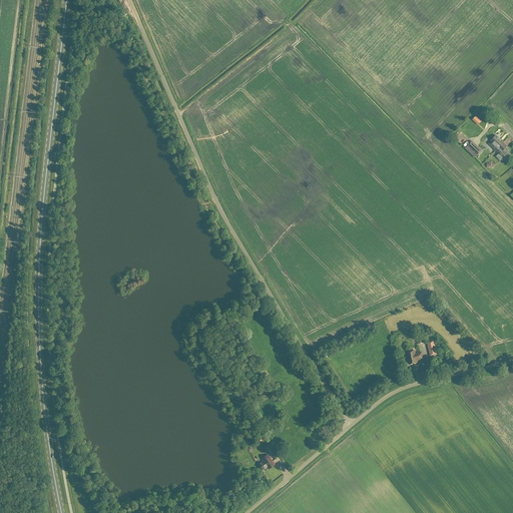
[(502,138),(506,133),(502,129),(498,133),(502,138)]
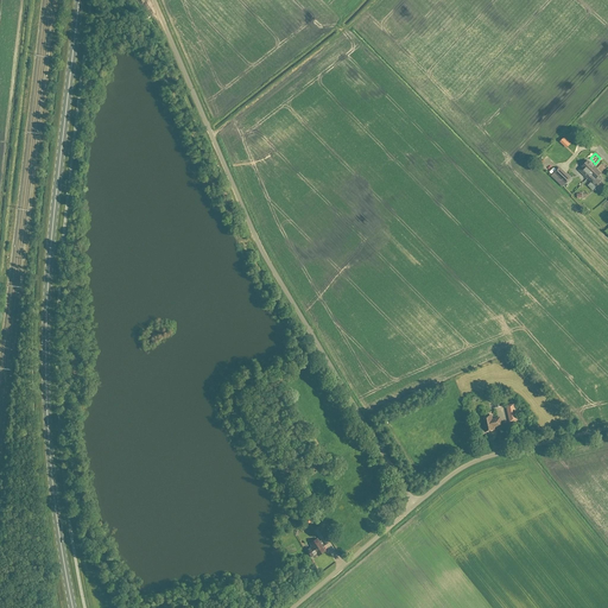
[(578,170),(588,178),(596,169),(588,160),(582,166),(578,170)]
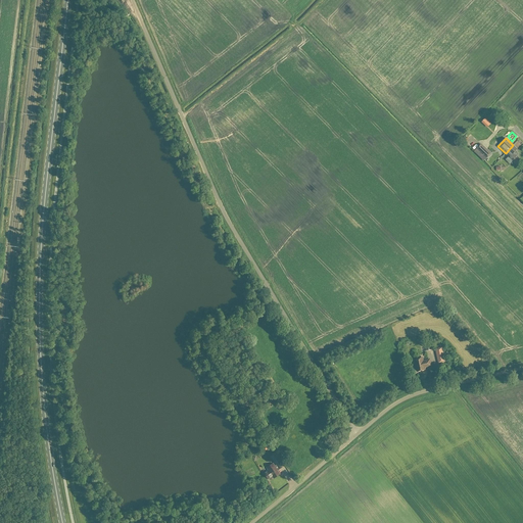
[(490,153),(481,144),(477,149),(486,158),(490,153)]
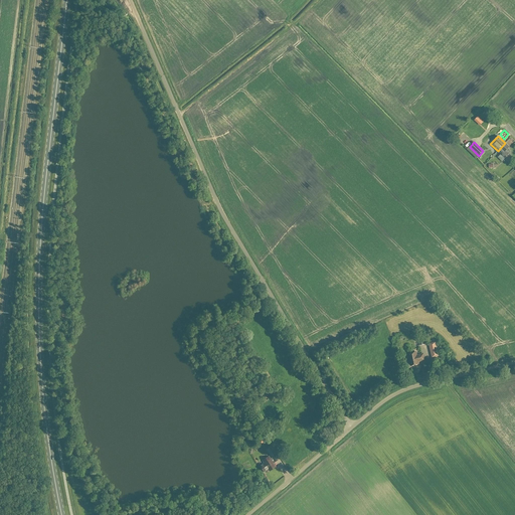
[(509,147),(505,143),(498,151),(505,158),(508,155),(508,154),(509,153),(510,152),(510,151),(509,150),(508,148),(509,147)]
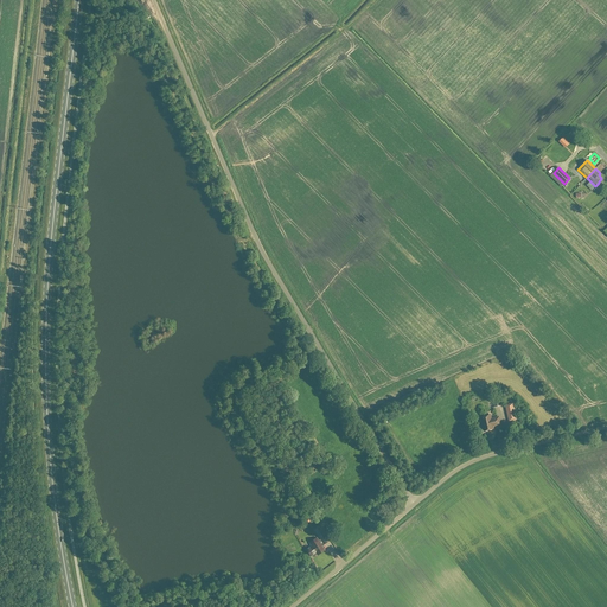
[(505,406),(509,421),(517,420),(513,403),(505,406)]
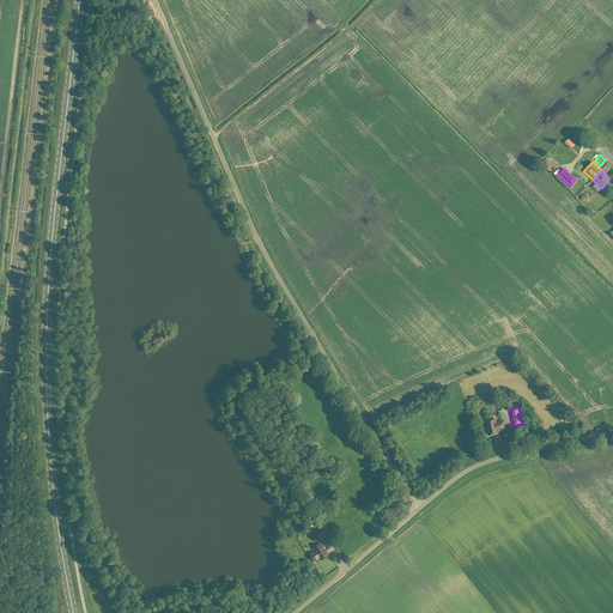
[(487,428),(489,436),(498,434),(498,430),(501,430),(505,429),(504,422),(496,423),(496,419),(486,422),(486,423),(485,423),(485,424),(486,428),(487,428)]
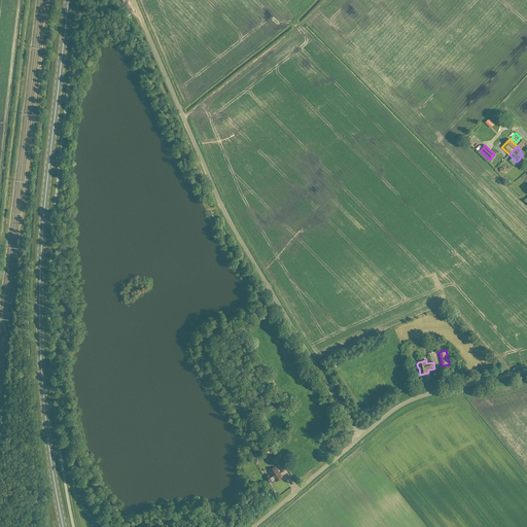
[(287,469),(278,456),(273,460),(278,468),(266,477),(270,483),(274,481),(276,482),(282,478),(279,473),(287,469)]
